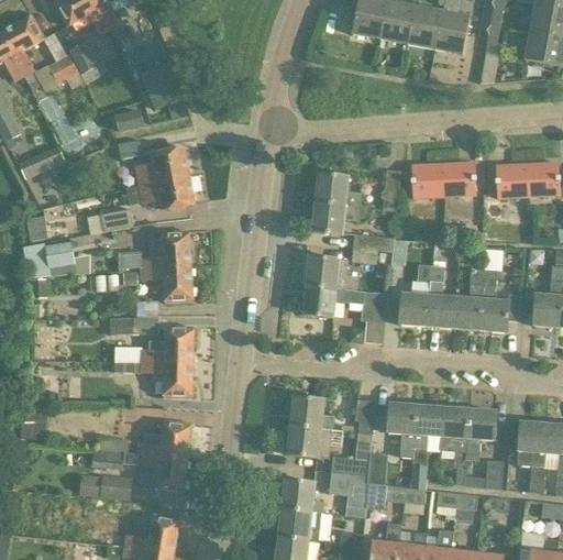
[(67,25),(88,14),(100,35),(109,30),(94,0),(62,0),(55,3),(67,25)]
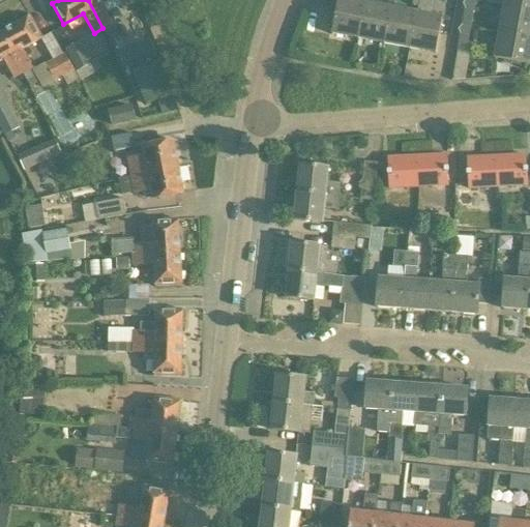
[(113,22),(101,2),(106,0),(88,0),(102,28),(107,34),(116,29),(112,23),(113,22)]
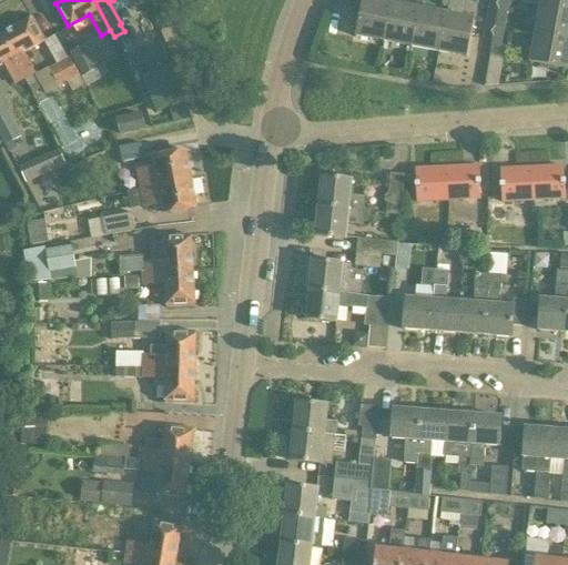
[(359,0),(354,32),(383,38),(389,0),(359,0)]
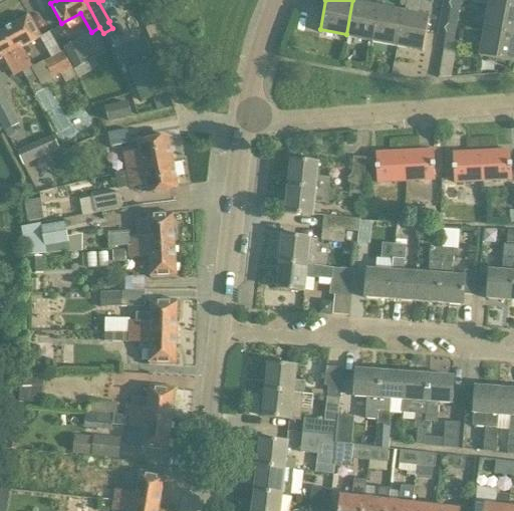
[(346,34),(371,39),(377,4),(357,0),(352,0),(346,34)]
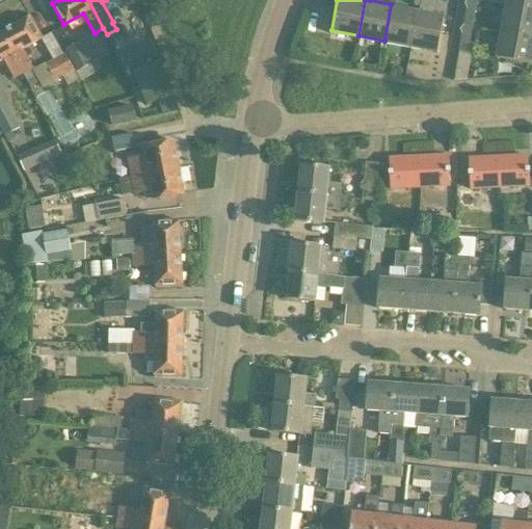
[(468,0),(463,22),(472,23),(477,0),(468,0)]
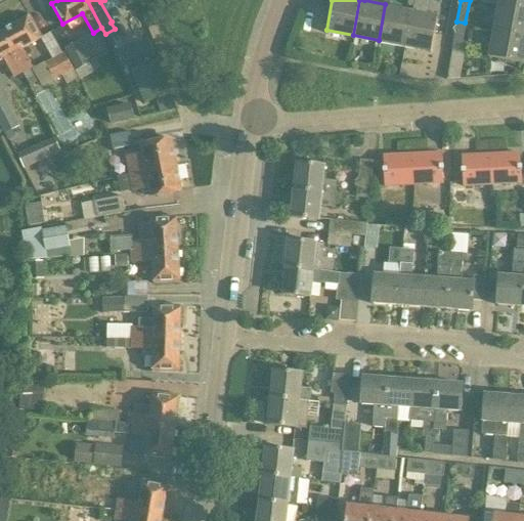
[(523,34),(523,7),(496,2),(491,28),(523,34)]
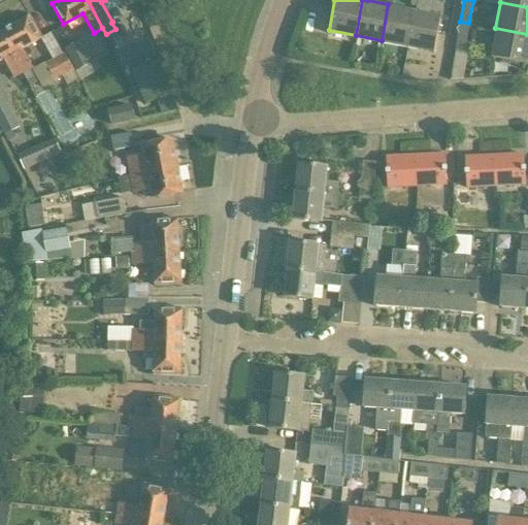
[(382,40),(407,45),(415,9),(388,4),(382,40)]
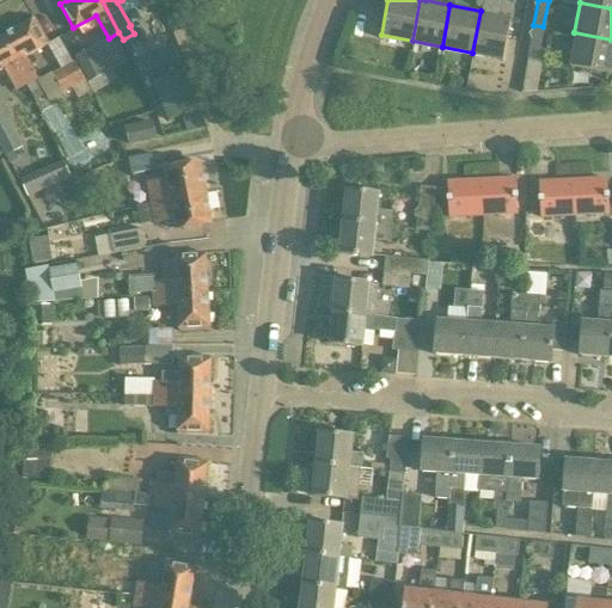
[(510,16),(481,11),(472,53),(502,59),(510,16)]
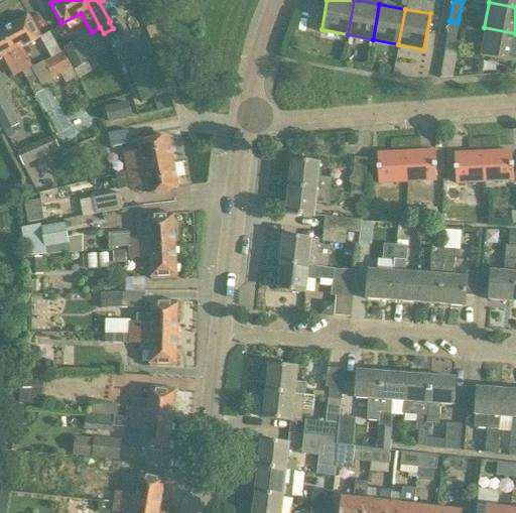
[(32,63),(22,45),(40,35),(28,14),(1,30),(23,70),(30,83),(39,78),(31,65),(32,63)]
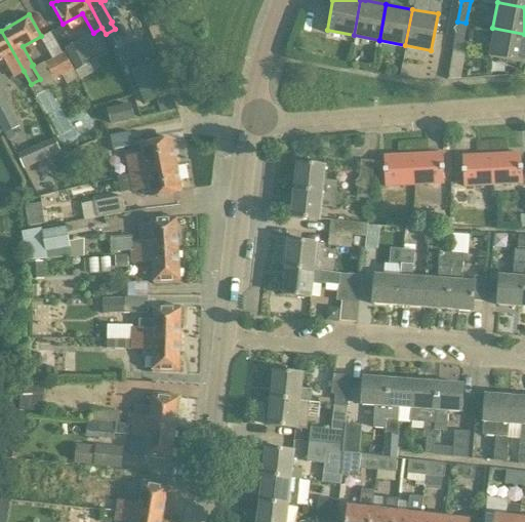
[(460,50),(466,23),(457,22),(452,48),(460,50)]
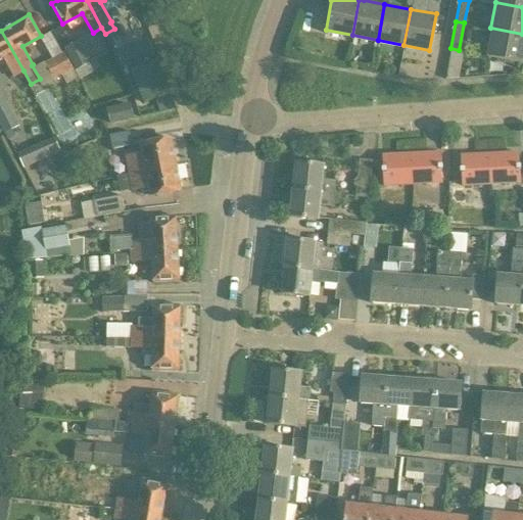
[(522,60),(522,57),(522,34),(490,28),(485,54),(522,60)]
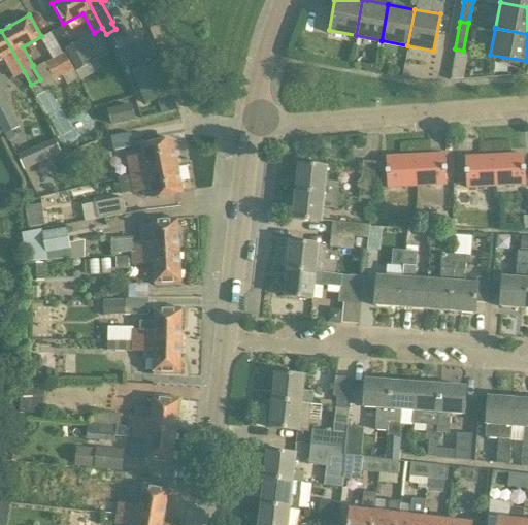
[(0,89),(0,59),(4,58),(14,76),(24,71),(1,31),(0,31),(0,124),(5,132),(19,124),(0,89)]
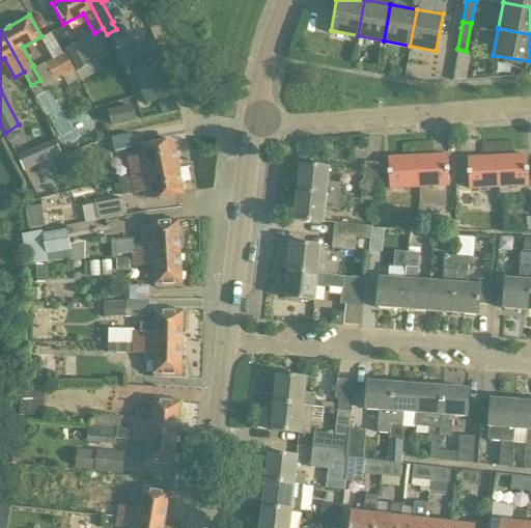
[(80,38),(65,47),(77,68),(76,70),(81,78),(95,71),(90,61),(92,60),(80,38)]
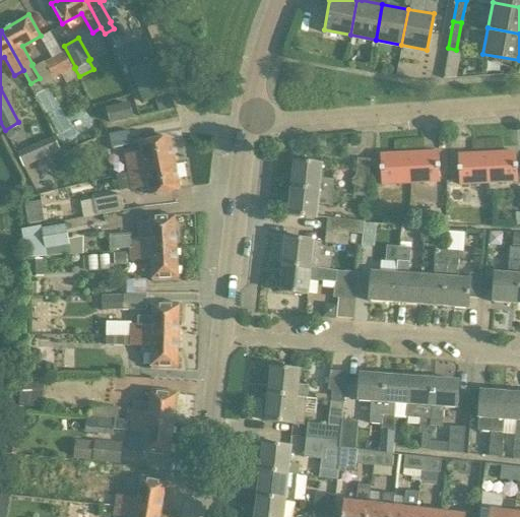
[(64,50),(45,60),(54,76),(62,72),(66,81),(77,75),(64,50)]
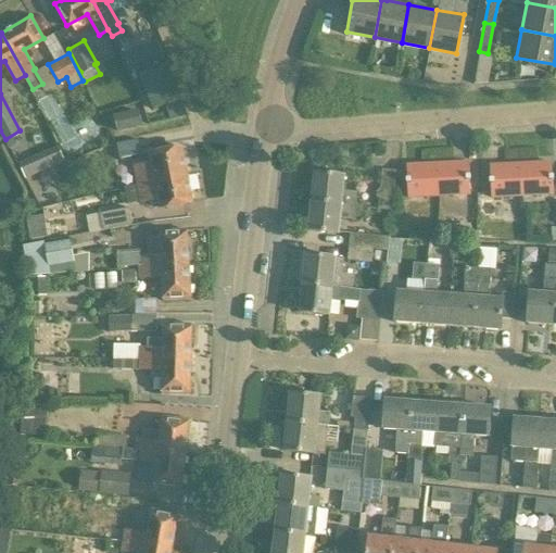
[(140,71),(153,107),(168,100),(155,65),(140,71)]
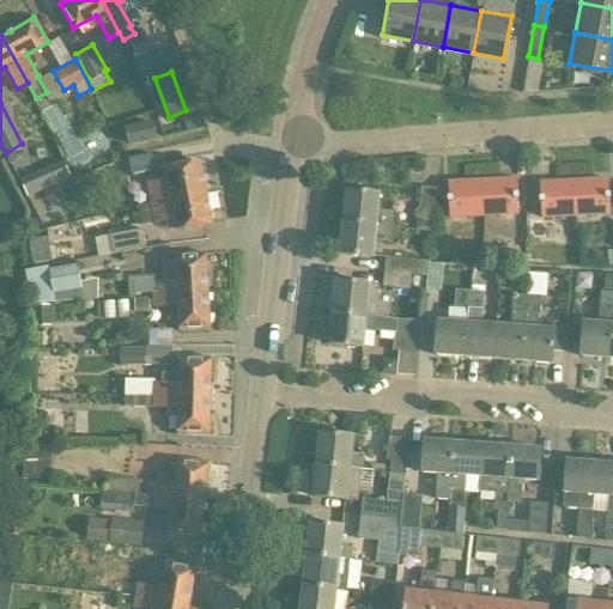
[(123,125),(128,144),(157,136),(152,119),(123,125)]
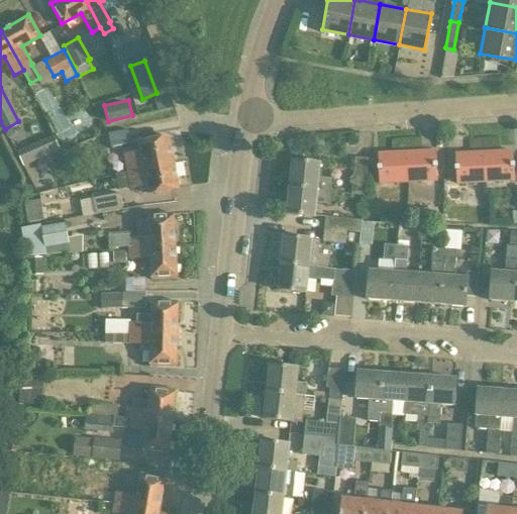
[(128,128),(105,132),(108,146),(131,142),(128,128)]
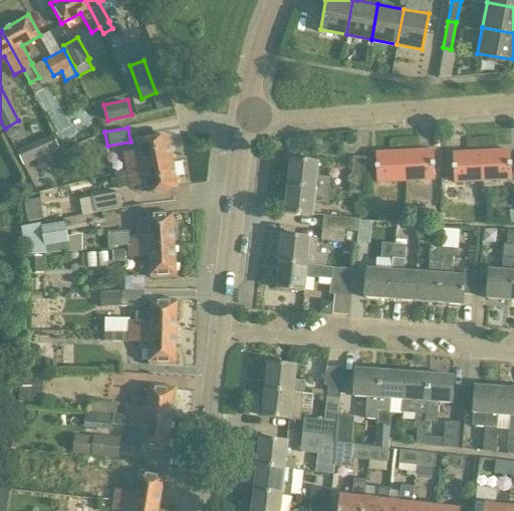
[(17,150),(23,164),(60,148),(53,134),(17,150)]
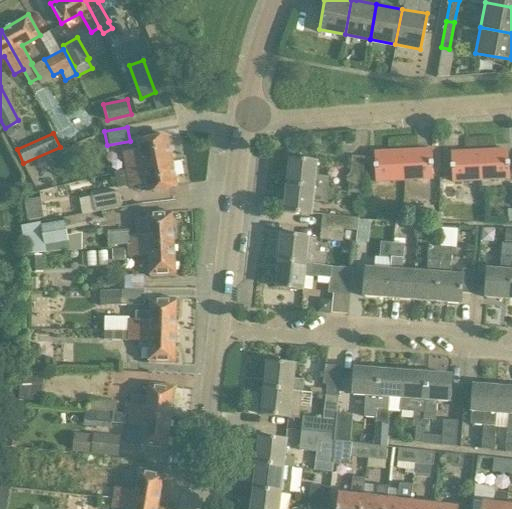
[(139,147),(122,150),(123,152),(126,168),(172,159),(167,134),(167,133),(137,139),(139,147)]
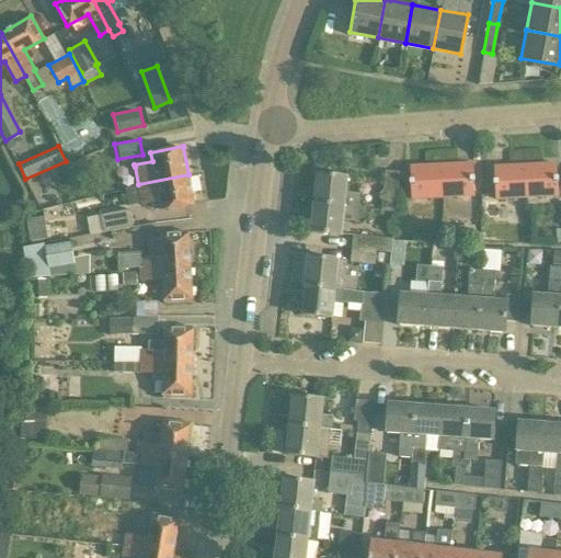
[(472,161),(442,162),(443,195),(474,194),(472,161)]
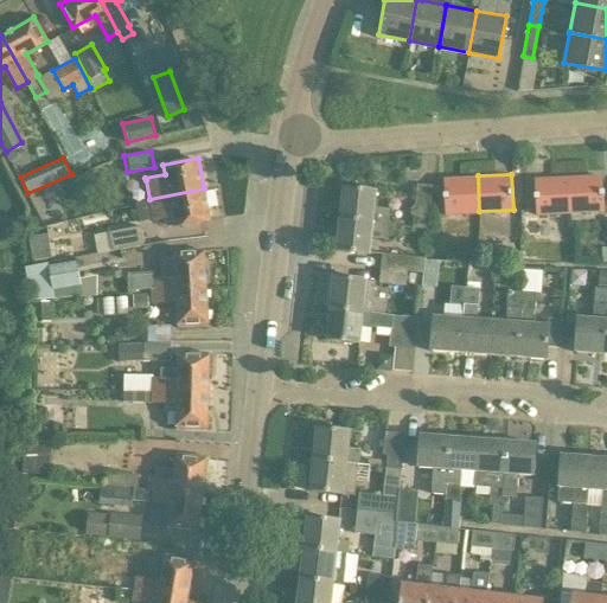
[(602,174),(569,177),(570,211),(604,210),(602,174)]
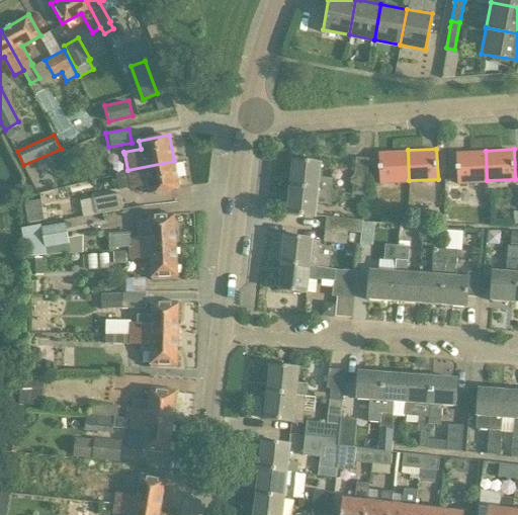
[(380,182),(409,180),(408,150),(378,152),(380,182)]
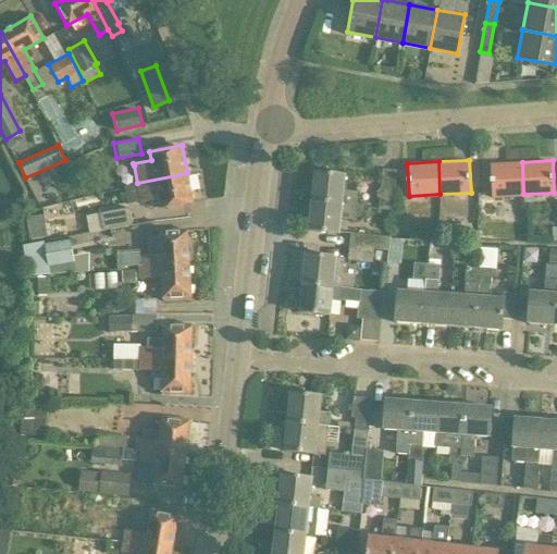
[(493,195),(523,194),(522,162),(492,163),(493,195)]
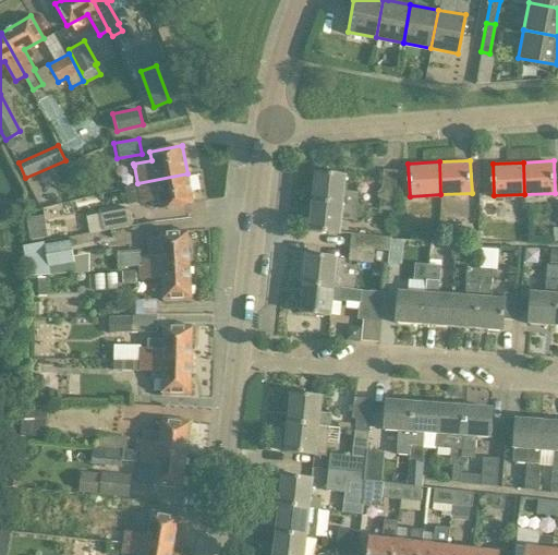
[(379,207),(393,209),(398,169),(384,168),(379,207)]
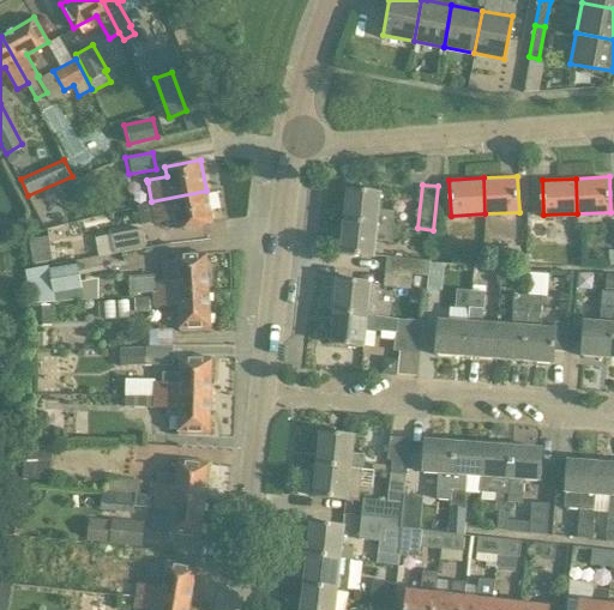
[(395,210),(378,207),(379,192),(347,188),(343,219),(393,225),(395,210)]
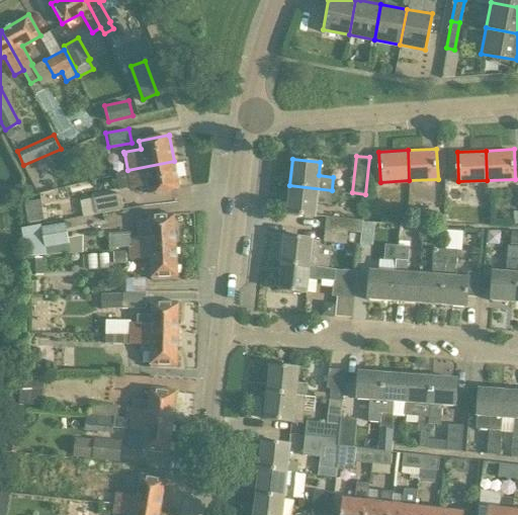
[(127,170),(116,172),(119,188),(140,184),(147,183),(149,191),(149,192),(178,186),(174,161),(127,170)]
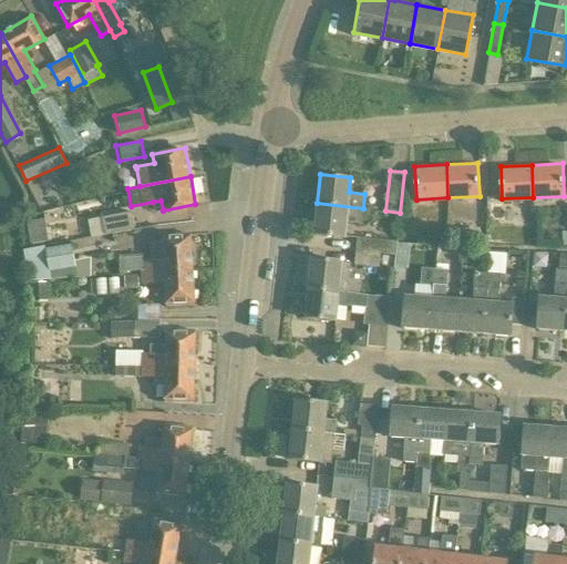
[(361,223),(363,208),(317,203),(313,233),(343,236),(346,221),(361,223)]
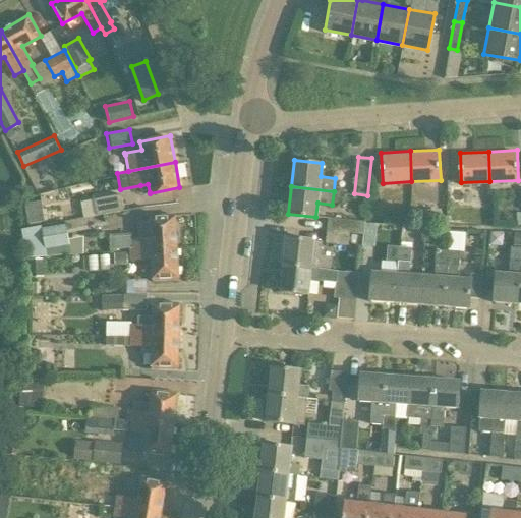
[(123,209),(121,192),(94,196),(96,213),(123,209)]
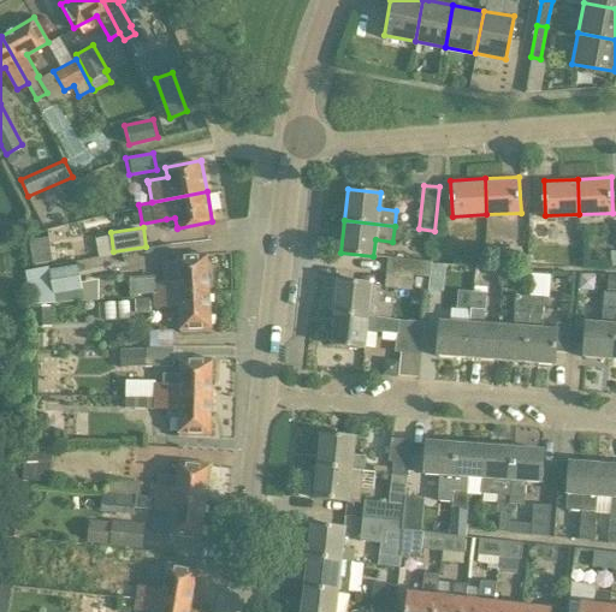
[(53,259),(49,235),(29,238),(33,262),(53,259)]
